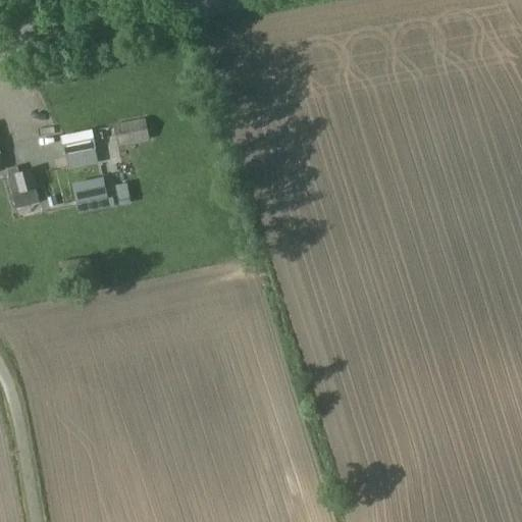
[(102,126),(105,142),(115,140),(117,147),(150,140),(145,118),(102,126)]
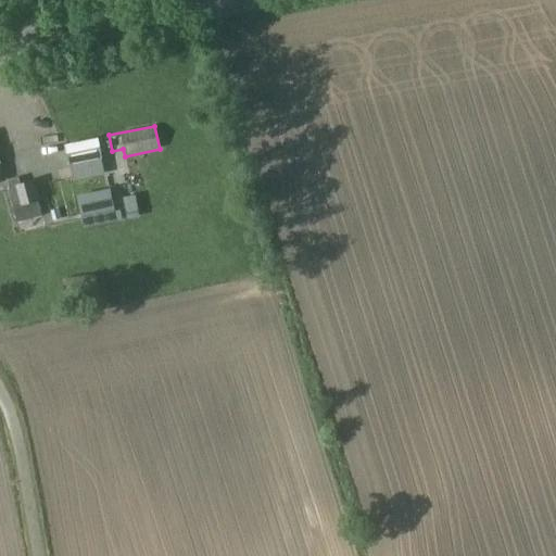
[(65,144),(71,168),(104,161),(100,137),(65,144)]
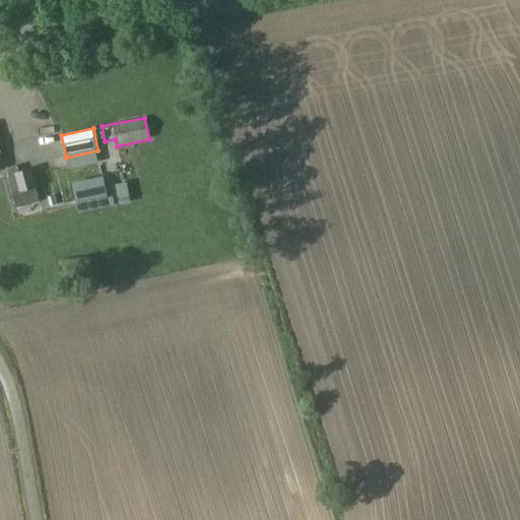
[(40,203),(36,187),(30,169),(6,175),(11,193),(10,193),(14,209),(40,203)]
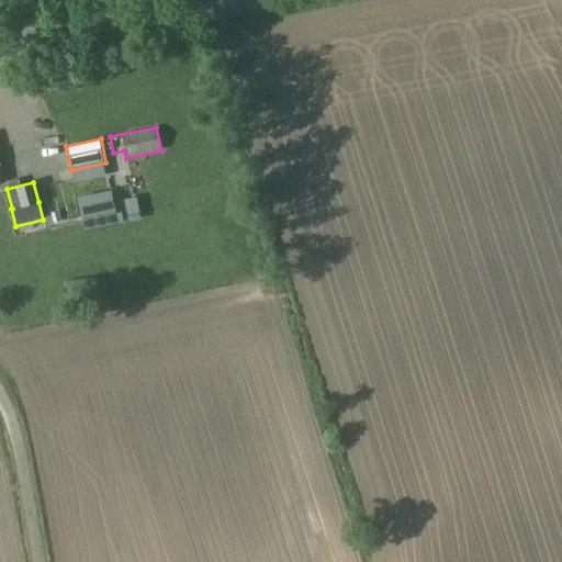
[(76,194),(80,218),(114,212),(110,188),(76,194)]
